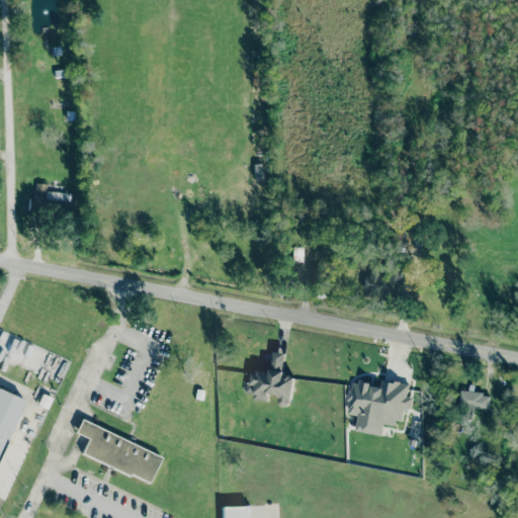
[(300,261),(301,247),(291,246),(291,260),(300,261)]
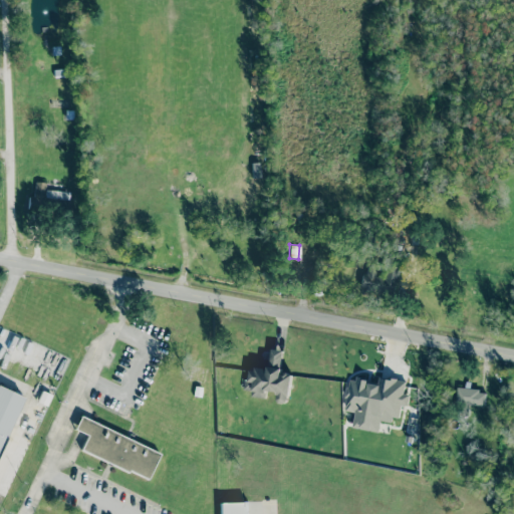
[(291,373),(280,371),(283,350),(271,348),(267,369),(248,367),(244,390),(251,391),(251,396),(265,399),(266,391),(277,393),(275,402),(287,403),(291,373)]
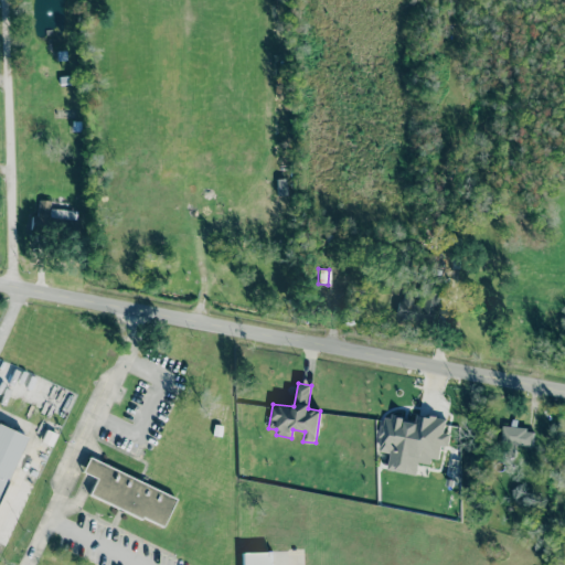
[(386,470),(416,475),(418,460),(437,462),(440,445),(448,446),(449,434),(443,433),(445,419),(415,414),(415,419),(383,415),(377,451),(390,452),(386,470)]
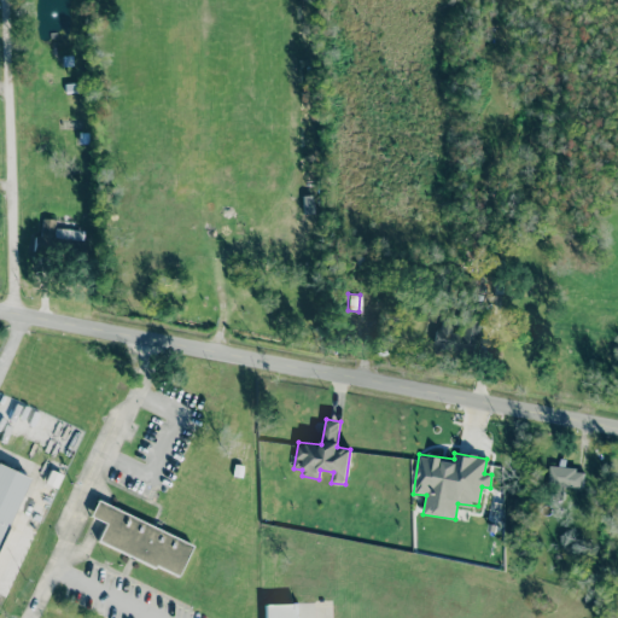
[(0,540),(25,476),(0,466),(0,540)]
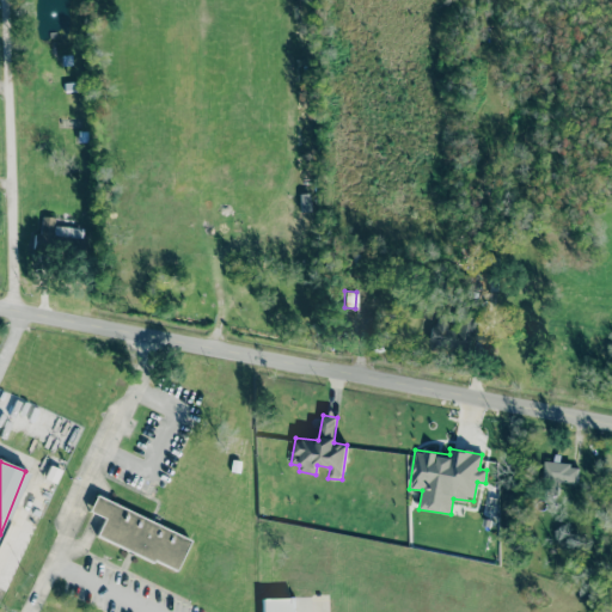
[(556,463),(544,461),(542,479),(576,483),(579,466),(556,464),(556,463)]
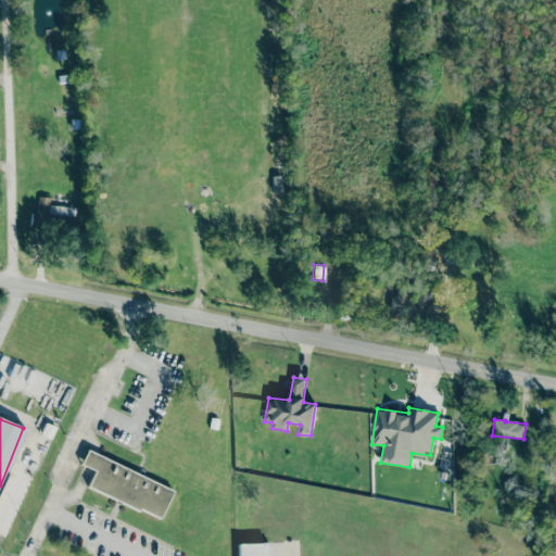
[(87,450),(172,490),(160,517),(141,508),(139,512),(87,487),(95,470),(80,464),(87,450)]
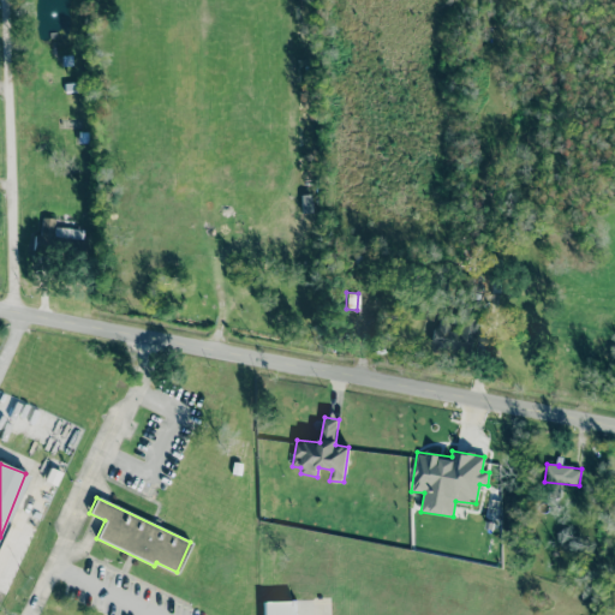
[(262,614),(296,614),(296,601),(262,601),(262,614)]
